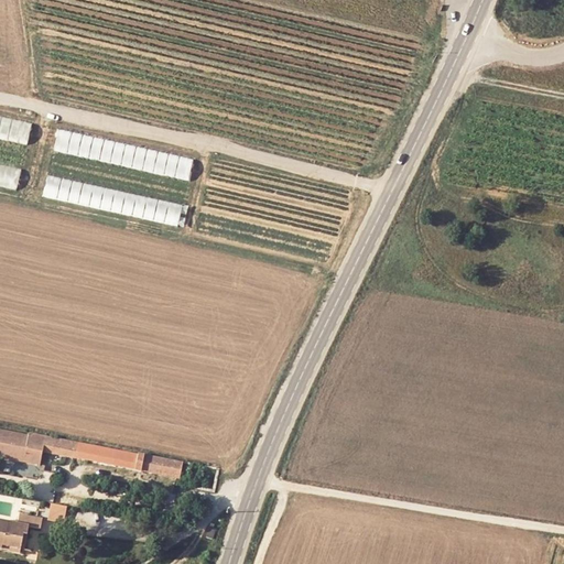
[(32,125),(0,117),(0,138),(28,144),(32,125)]
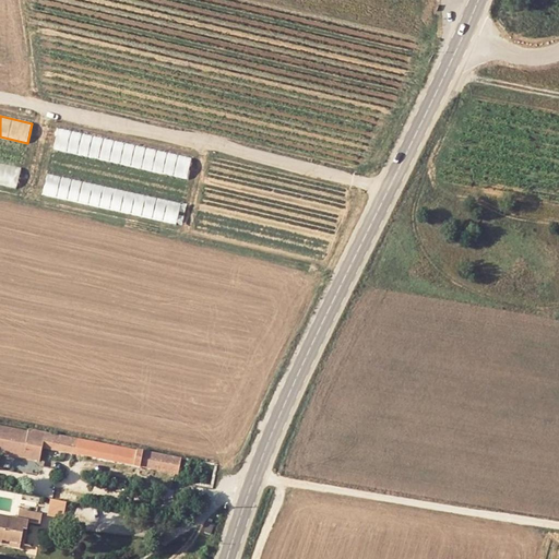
[(195,159),(61,130),(57,150),(191,179),(195,159)]
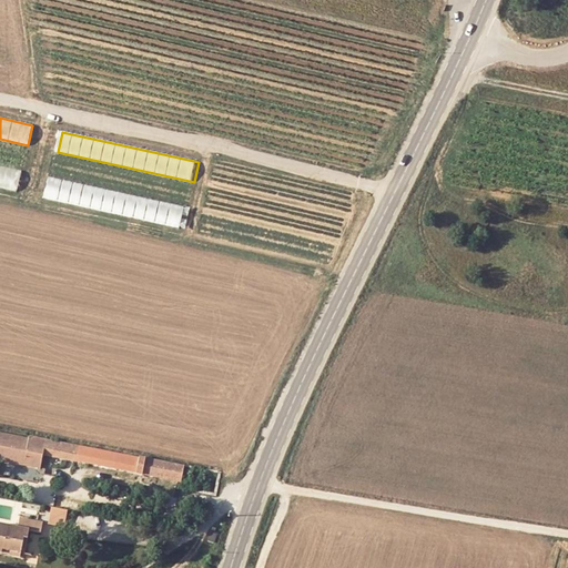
[(22,170),(0,165),(0,185),(18,191),(22,170)]
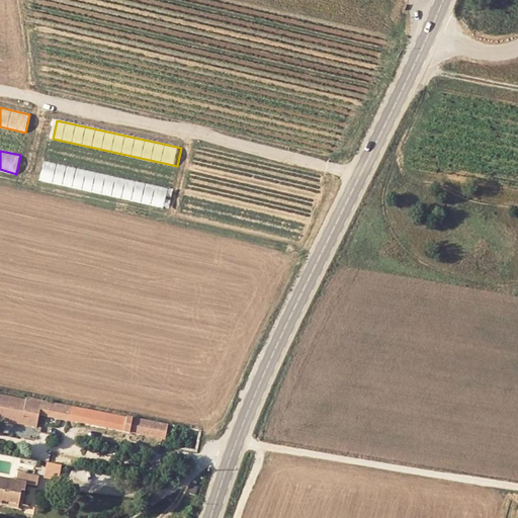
[(169,189),(45,161),(40,179),(165,207),(169,189)]
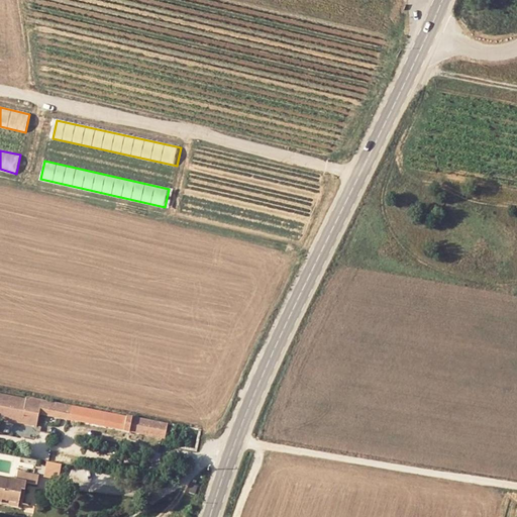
[(41,414),(167,438),(170,423),(128,415),(127,417),(28,398),(27,402),(0,395),(0,419),(38,426),(41,414)]
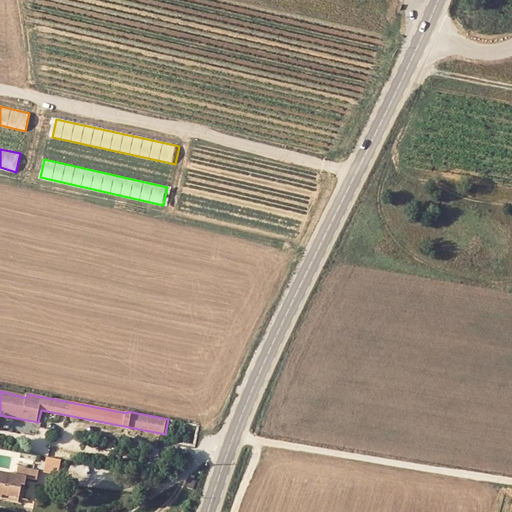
[(60,475),(63,459),(48,456),(45,472),(60,475)]
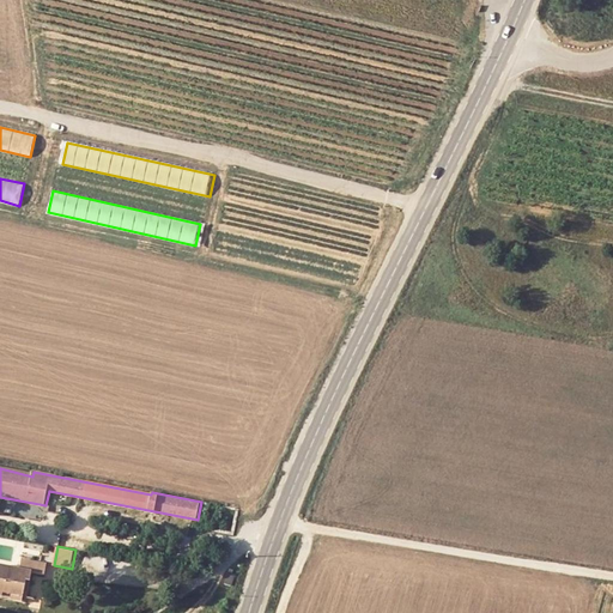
[(0,565),(0,598),(7,599),(18,600),(18,601),(19,596),(20,596),(22,589),(26,589),(30,574),(31,574),(42,575),(44,562),(18,557),(16,569),(0,565)]
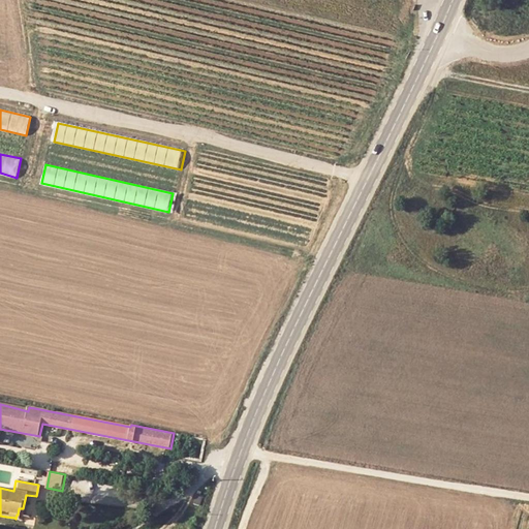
[(199,506),(203,497),(196,495),(193,504),(199,506)]
